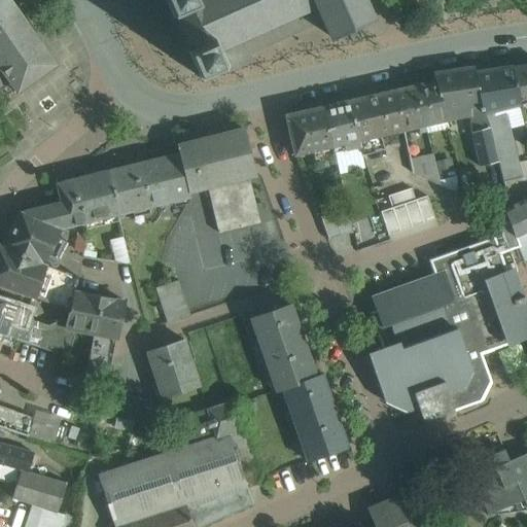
[(0,0),(0,70),(7,81),(47,53),(10,0),(0,0)]
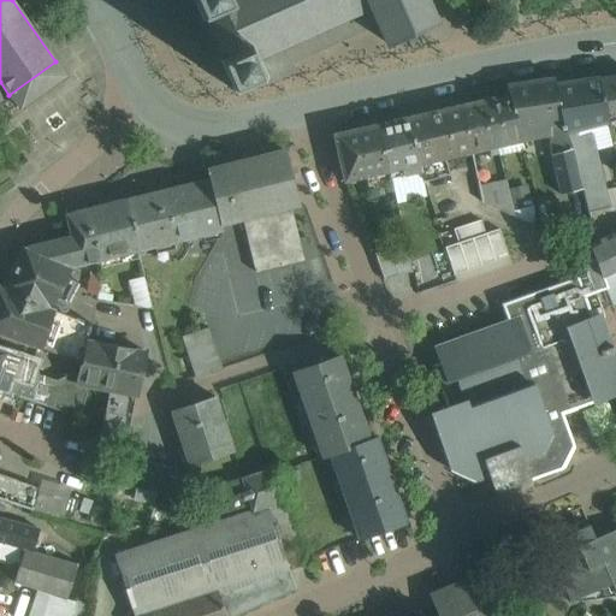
[(193,0),(234,92),(267,77),(265,72),(378,23),(388,45),(407,36),(408,40),(418,35),(416,31),(436,23),(425,0),(193,0)]
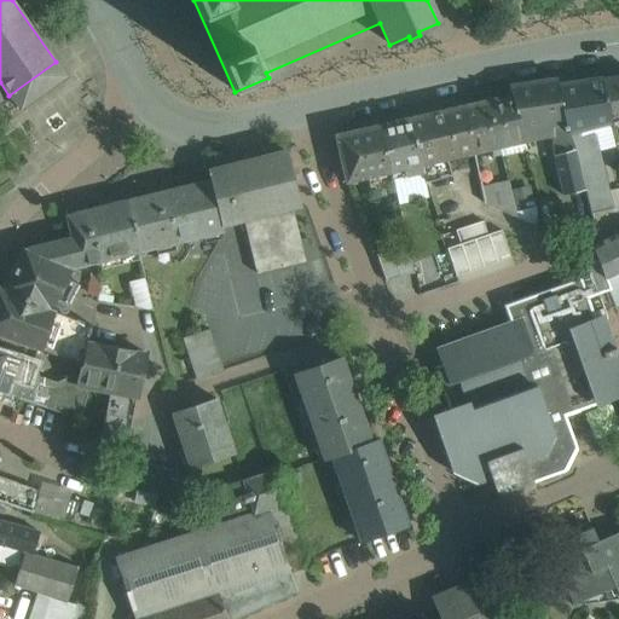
[(618,75),(601,79),(611,123),(618,120),(618,75)]
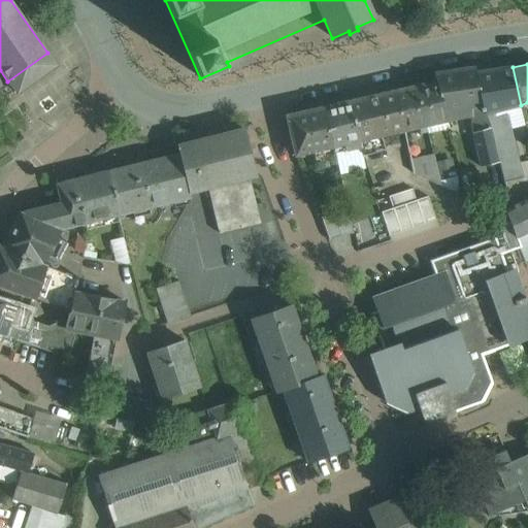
[(474,67),(434,73),(436,81),(447,121),(470,117),(486,113),(475,72),(474,67)]
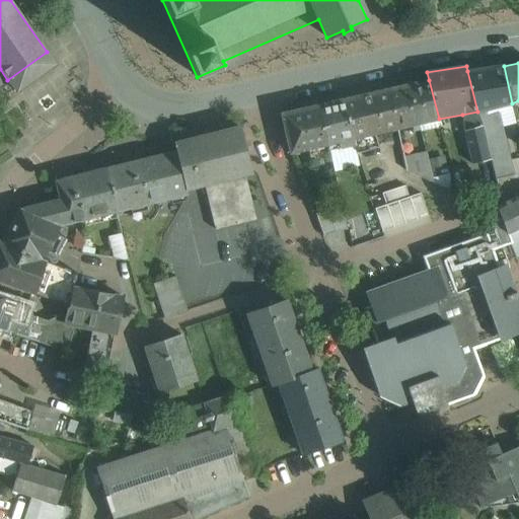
[(504,66),(467,71),(477,112),(485,109),(512,103),(504,66)]
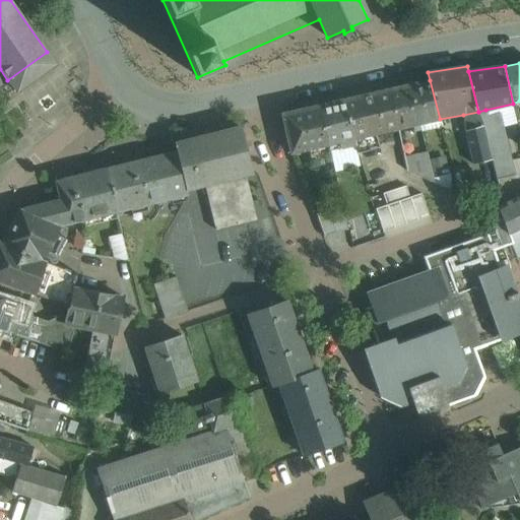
[(430,80),(409,84),(419,125),(440,120),(440,119),(430,80)]
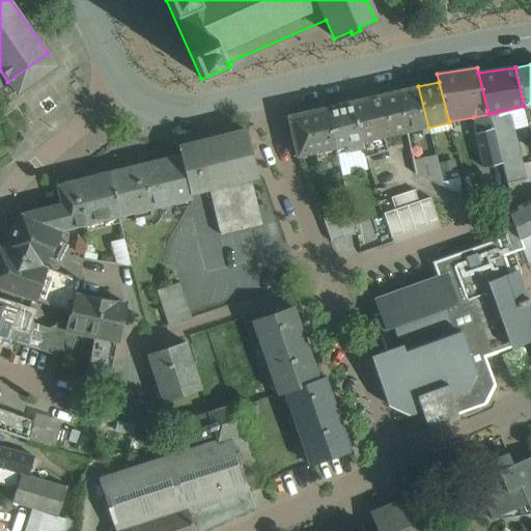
[(418,86),(397,91),(407,132),(428,128),(418,86)]
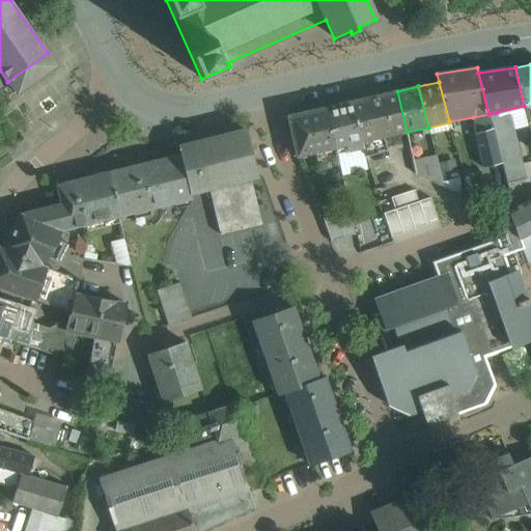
[(397,91),(353,101),(362,142),(385,137),(407,132),(397,91)]
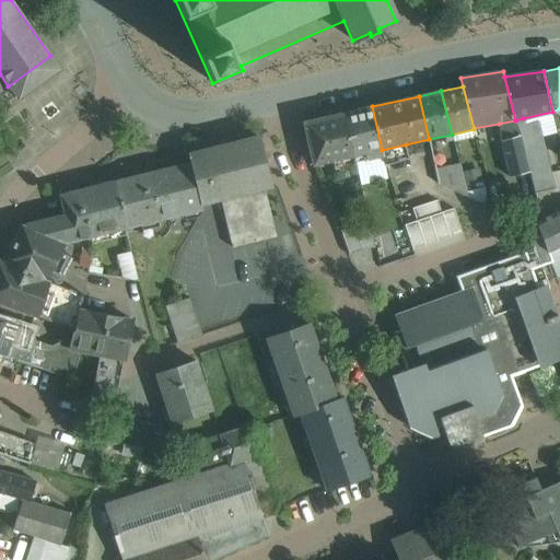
[(372,106),(345,113),(354,156),(365,153),(366,160),(383,155),(382,150),(372,106)]
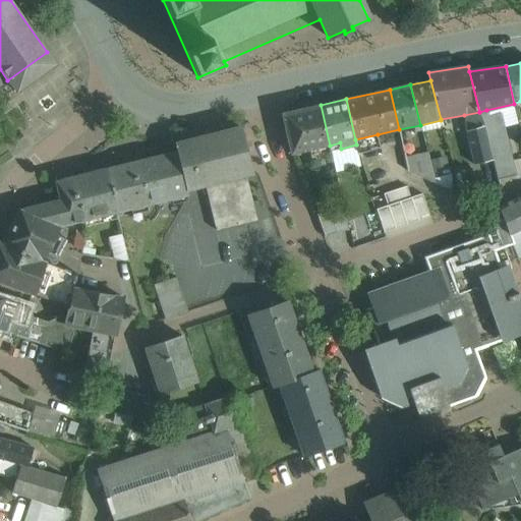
[(321,105),(282,114),(291,154),(310,150),(312,155),(331,151),(330,146),(321,105)]
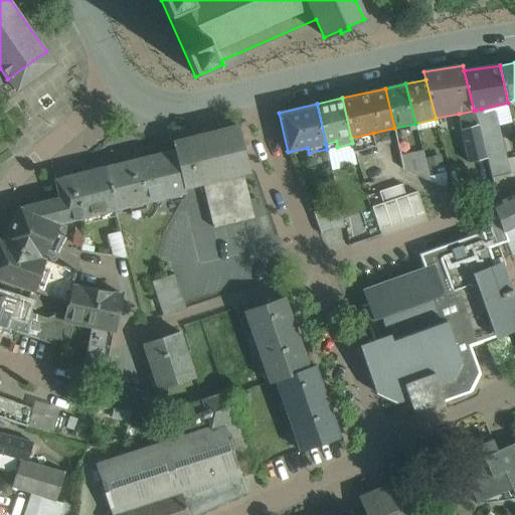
[(495,113),(483,115),(481,109),(474,111),(478,125),(486,158),(491,178),(509,173),(495,113)]
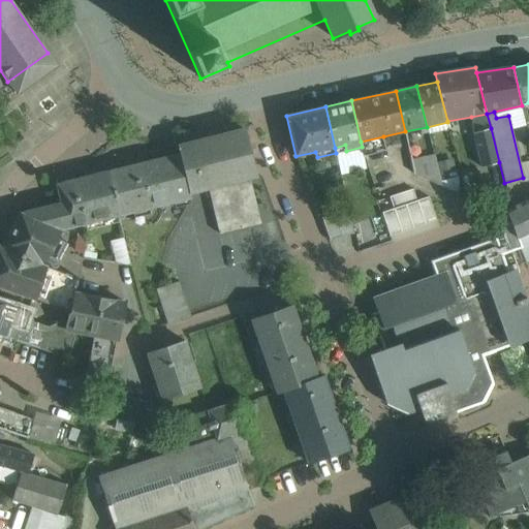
[(487,114),(471,117),(473,132),(491,128),(487,114)]
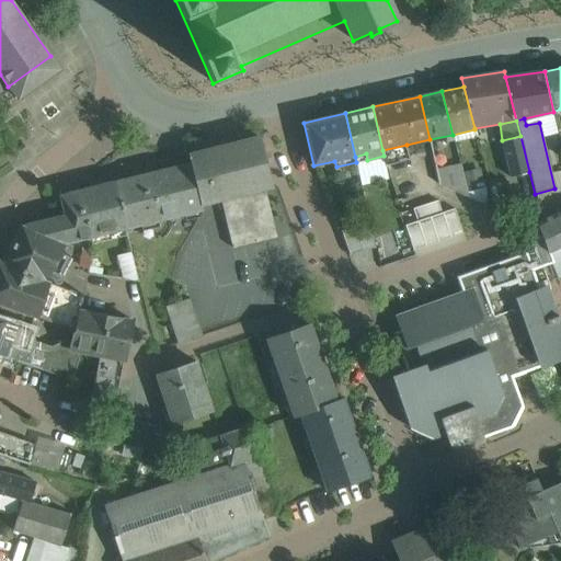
[(521,136),(502,140),(510,178),(529,172),(521,136)]
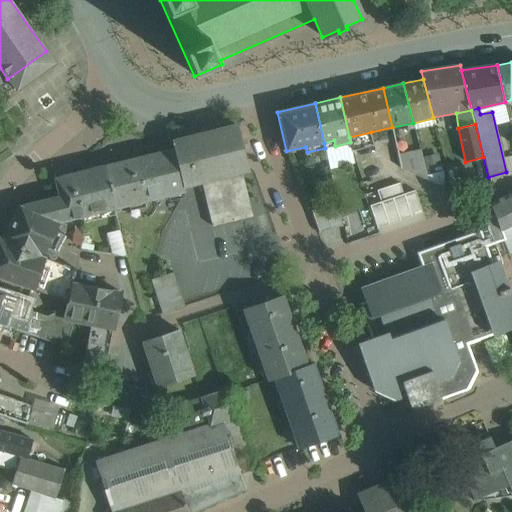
[(237,126),(172,142),(174,149),(183,186),(201,182),(212,226),(252,217),(241,172),(248,170),(237,126)]
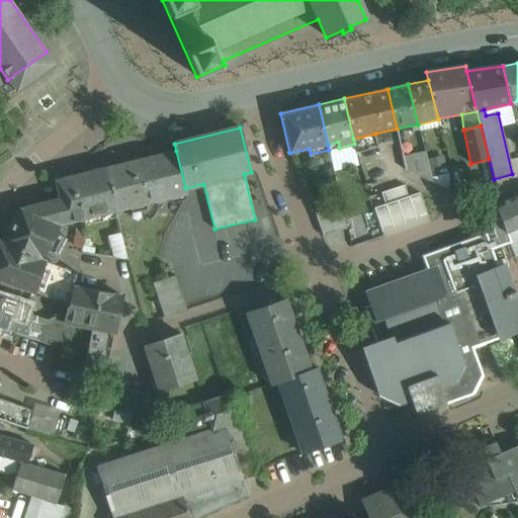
[(375,134),(353,139),(354,144),(358,161),(361,170),(382,164),(375,134)]
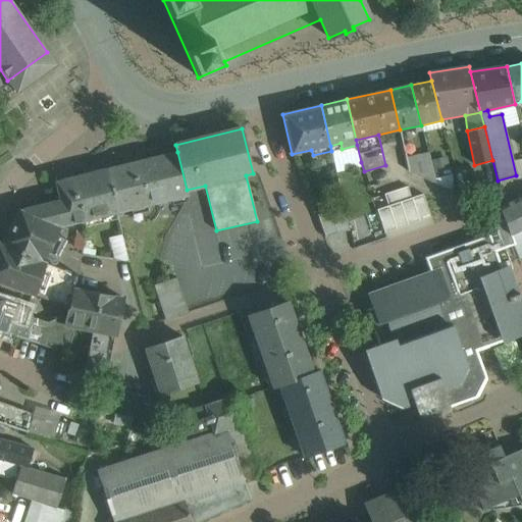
[(177,152),(106,169),(117,213),(188,196),(187,190),(177,152)]
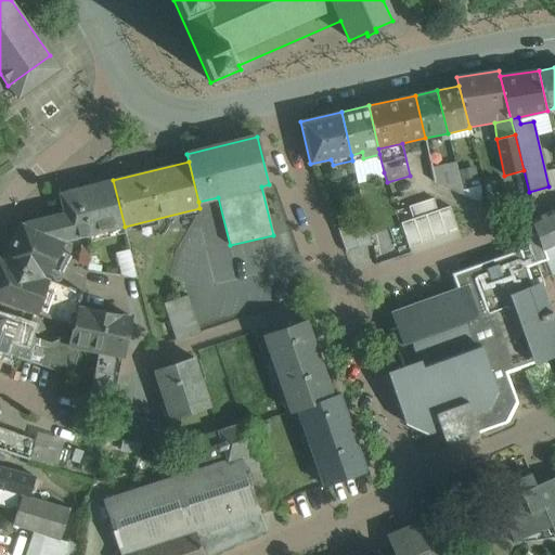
[(455,164),(431,168),(435,183),(463,196),(455,164)]
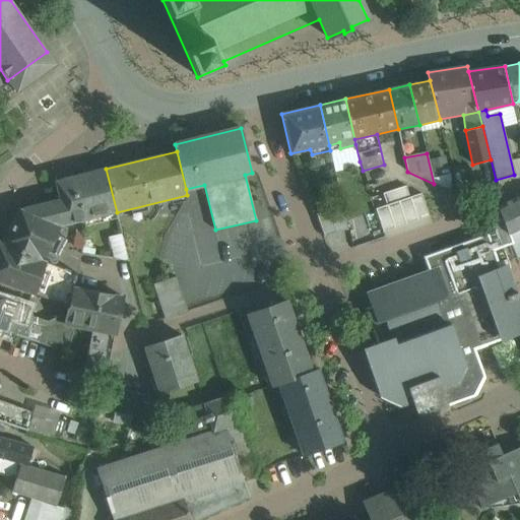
[(402,175),(393,178),(384,165),(363,171),(369,189),(376,187),(391,206),(392,206),(400,219),(403,219),(426,211),(421,204),(402,175)]
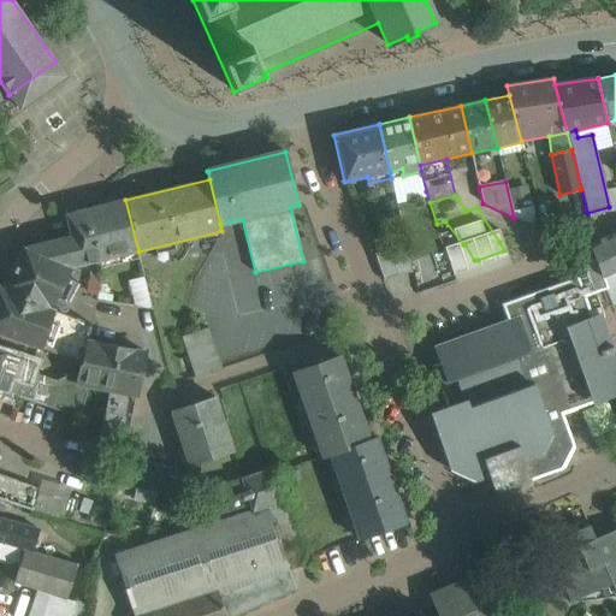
[(80,234),(42,243),(23,248),(72,268),(88,265),(138,252),(125,200),(75,212),(80,234)]
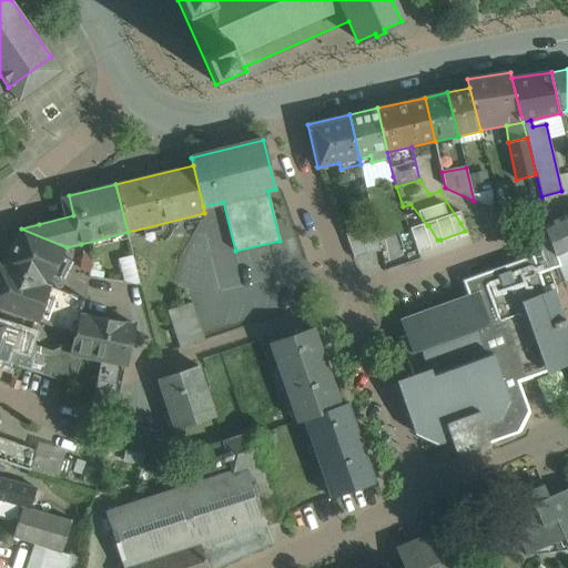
[(567,213),(545,226),(550,240),(556,255),(567,249),(567,213)]
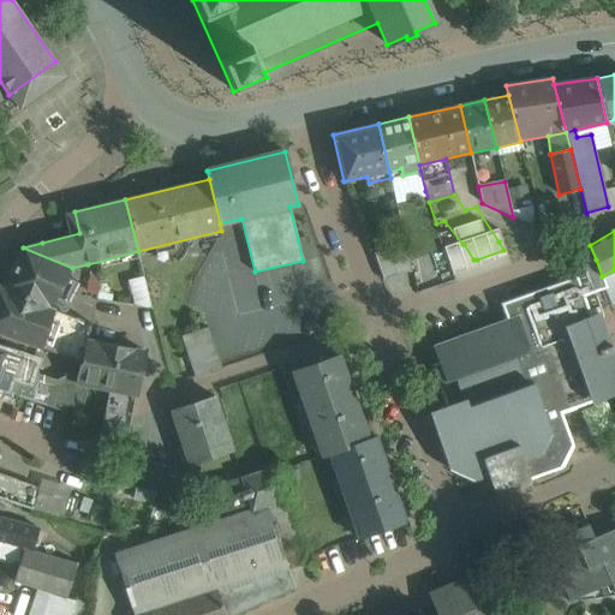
[(512,233),(499,242),(503,250),(518,245),(525,243),(512,233)]
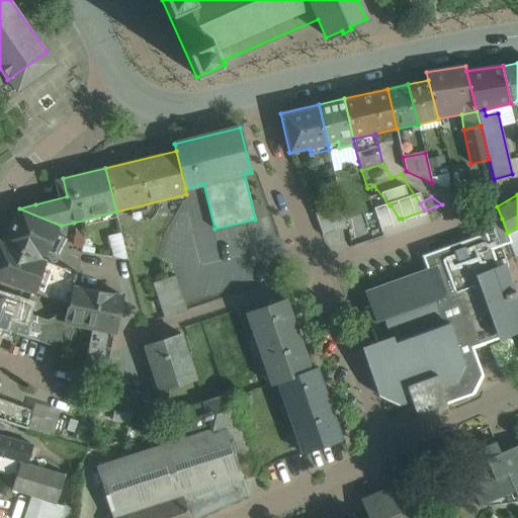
[(341,205),(330,208),(335,232),(346,229),(341,205)]
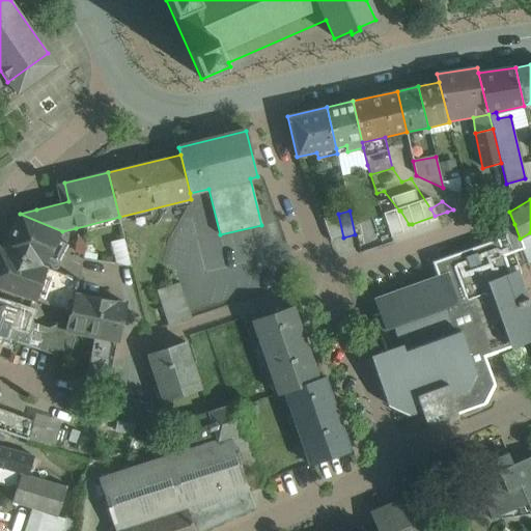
[(435,216),(412,224),(409,224),(412,236),(450,224),(447,212),(435,216)]
